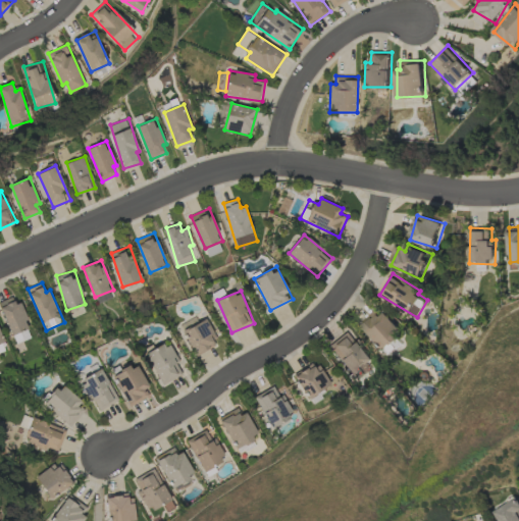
[(13,334),(31,327),(17,295),(0,302),(13,334)]
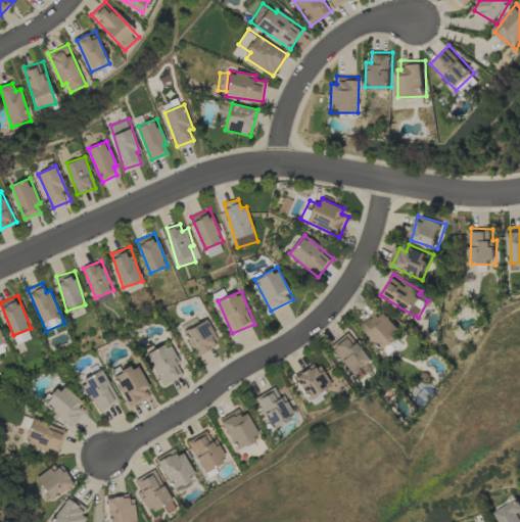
[(406,332),(387,312),(382,316),(378,310),(363,324),(385,349),(406,332)]
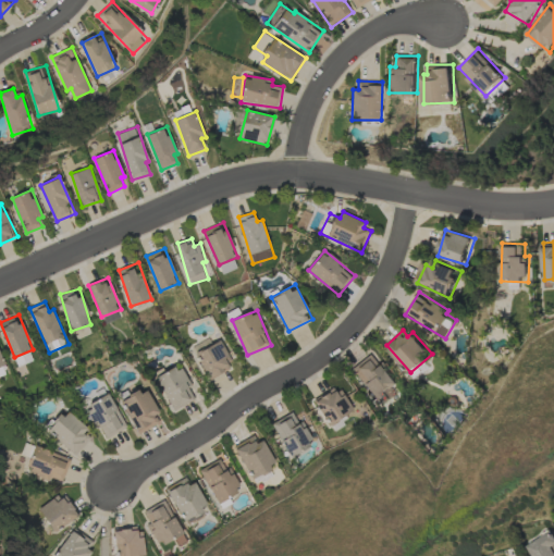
[(234,368),(221,340),(212,343),(210,338),(194,346),(209,380),(234,368)]
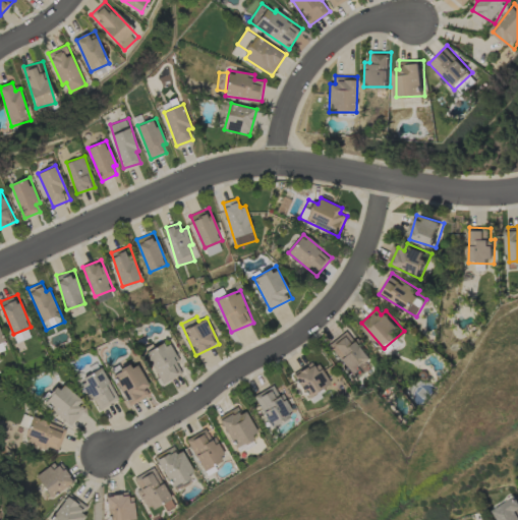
[(0,326),(0,351),(8,349),(0,326)]
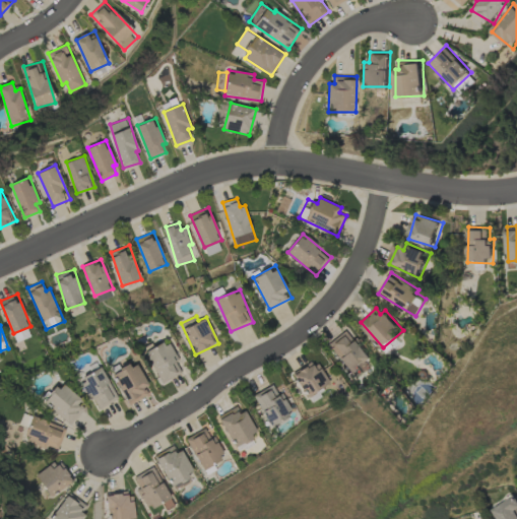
[(18,342),(31,335),(27,328),(14,334),(18,342)]
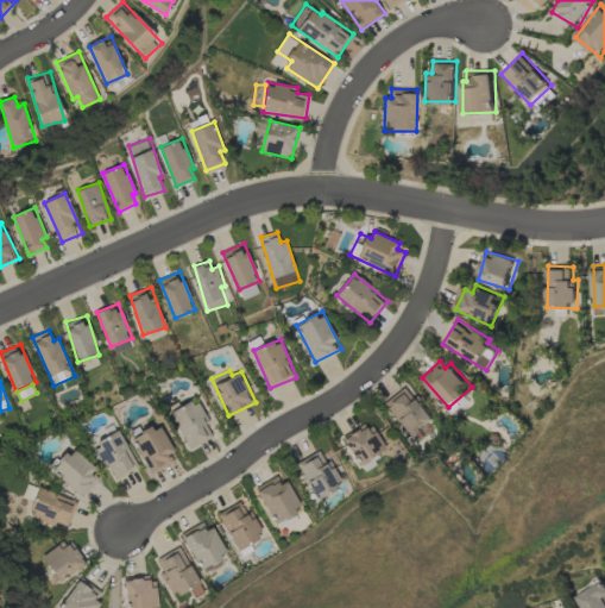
[(436,419),(421,394),(414,399),(408,388),(386,400),(409,436),(436,419)]
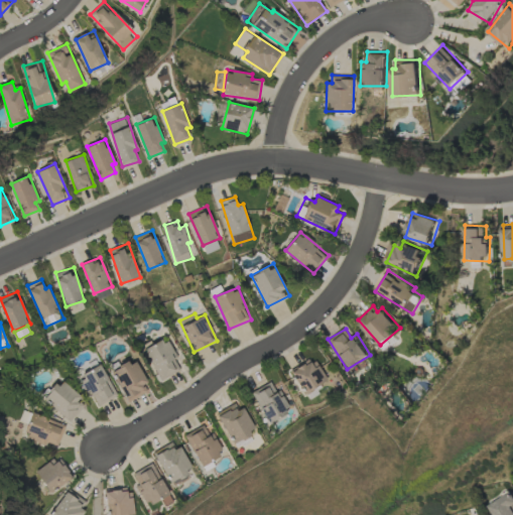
[(160,380),(182,369),(167,337),(145,348),(160,380)]
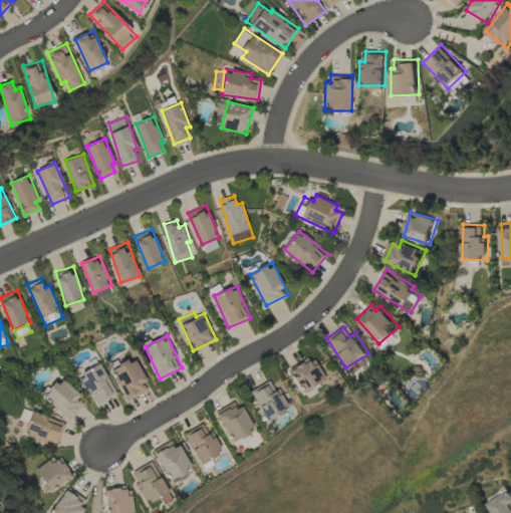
[(291,367),(303,392),(327,379),(315,355),(291,367)]
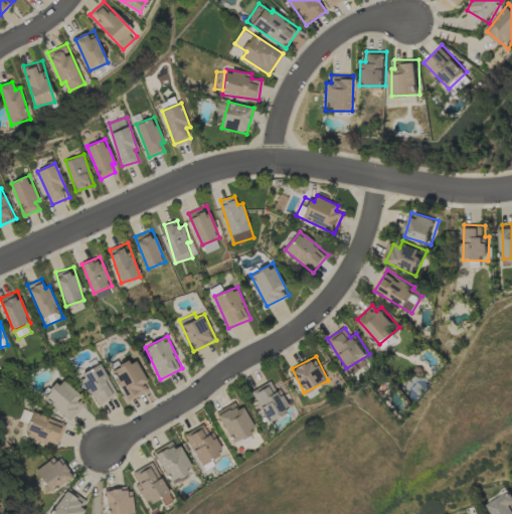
[(134,357),(112,370),(130,400),(151,387),(134,357)]
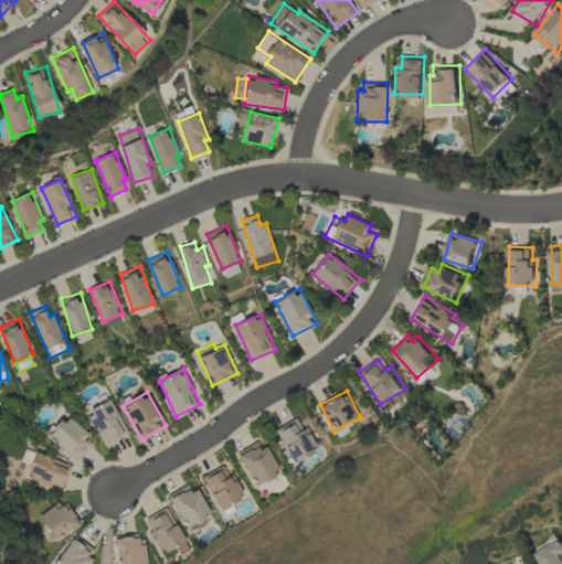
[(89,408),(104,445),(128,435),(114,398),(89,408)]
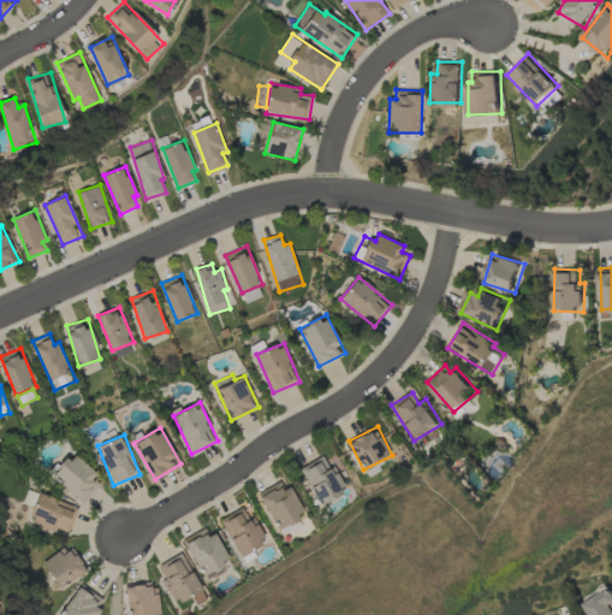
[(105,480),(73,451),(53,474),(84,503),(105,480)]
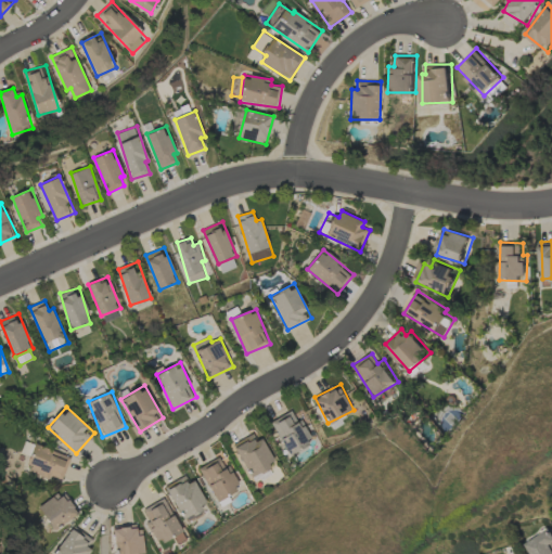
[(287,454),(313,445),(304,419),(298,421),(294,411),(273,419),(287,454)]
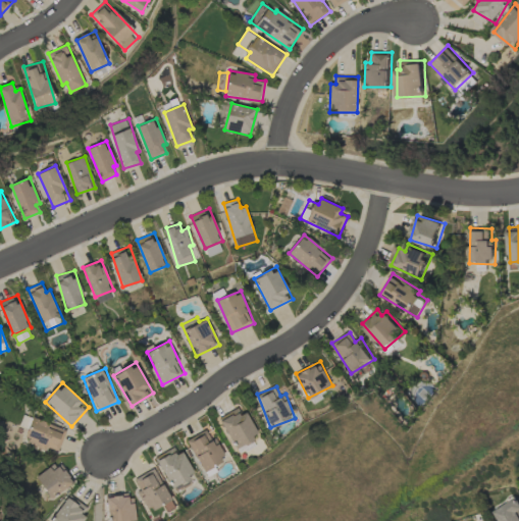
[(242,414),(239,408),(220,417),(237,449),(260,436),(248,411),(242,414)]
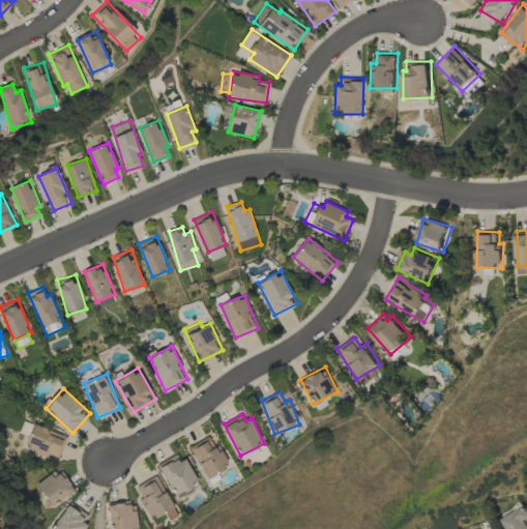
[(69,437),(36,423),(26,447),(59,461),(69,437)]
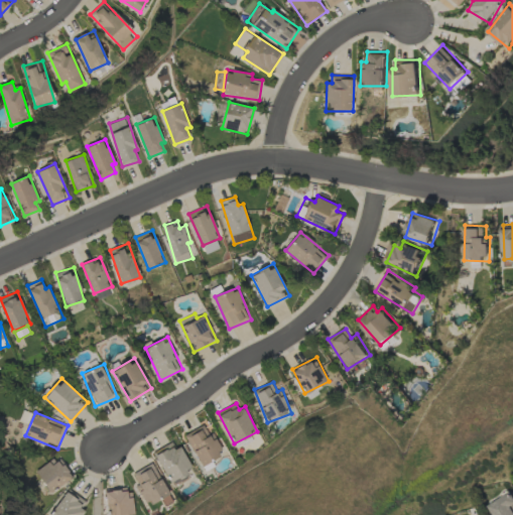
[(225,456),(214,432),(210,433),(206,424),(186,433),(202,467),(225,456)]
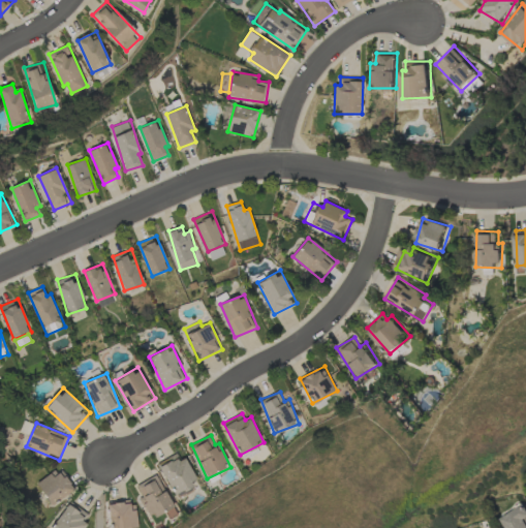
[(196,478),(182,452),(160,463),(179,497),(194,489),(190,483),(196,478)]
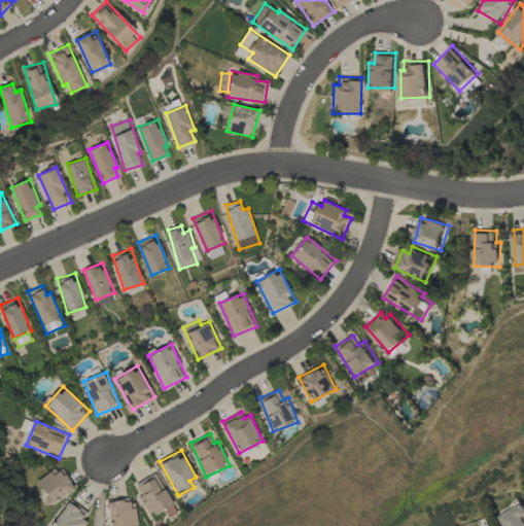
[(51,502),(74,489),(61,466),(38,480),(51,502)]
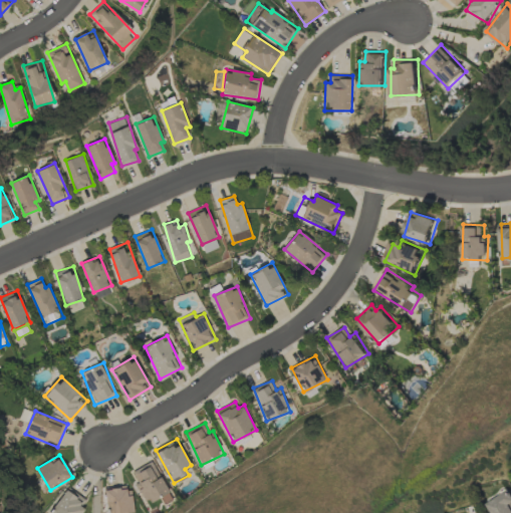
[(149,504),(171,491),(153,460),(134,472),(140,482),(137,484),(149,504)]
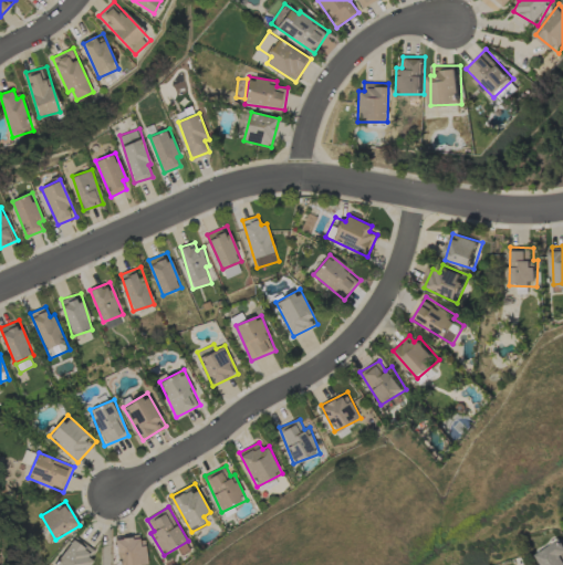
[(120,564),(143,564),(148,564),(145,535),(117,537),(120,564)]
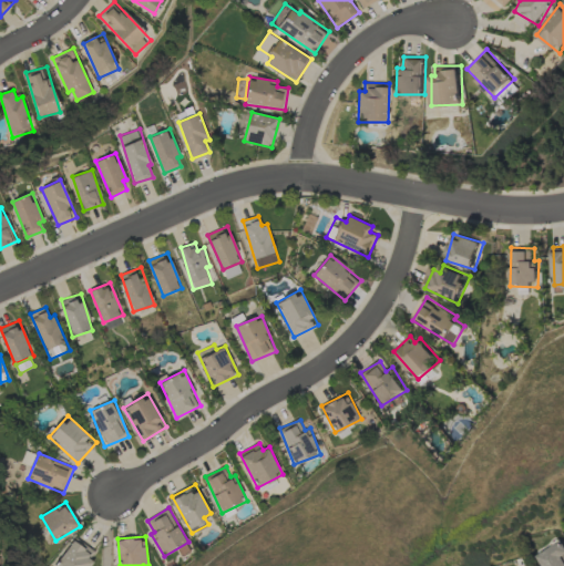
[(90,565),(100,554),(78,537),(54,565),(90,565)]
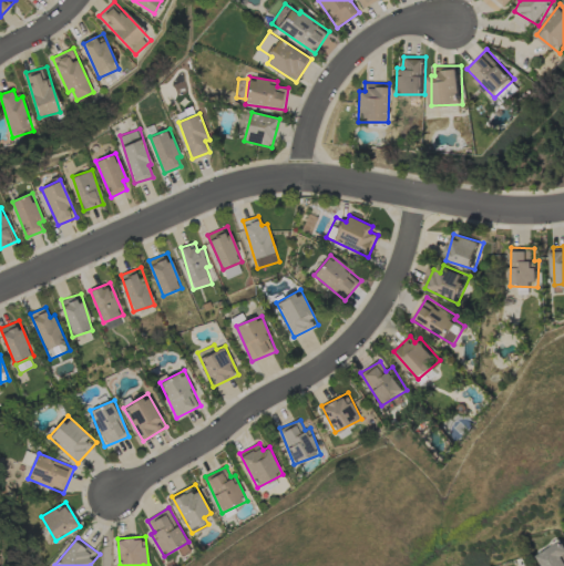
[(546,565),(563,565),(563,541),(540,553),(546,565)]
